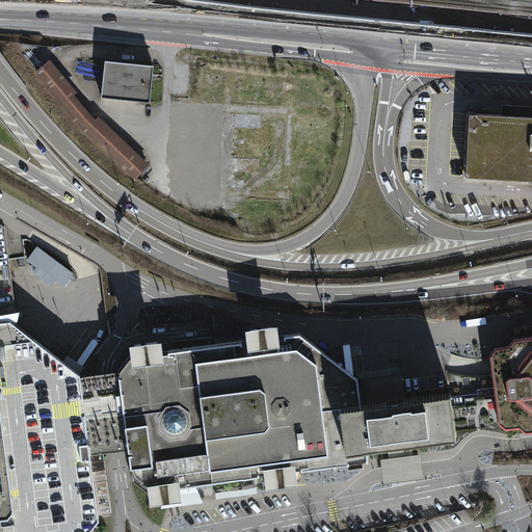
[(50,61),(35,74),(79,129),(134,180),(149,164),(99,117),(97,121),(70,91),(74,87),(50,61)]
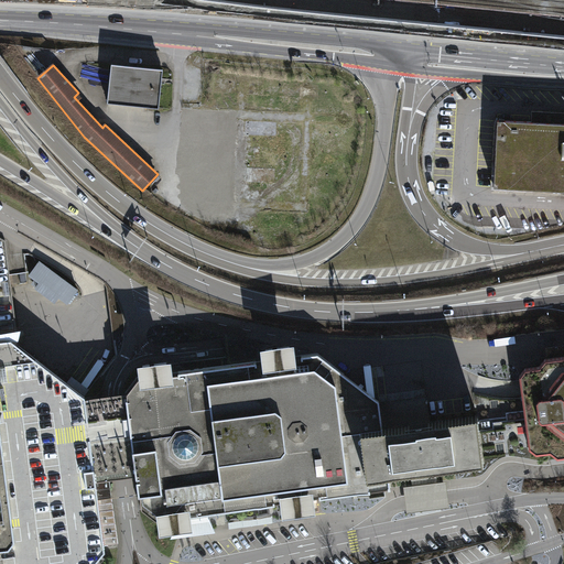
[(163,72),(110,65),(107,102),(159,109),(163,72)]
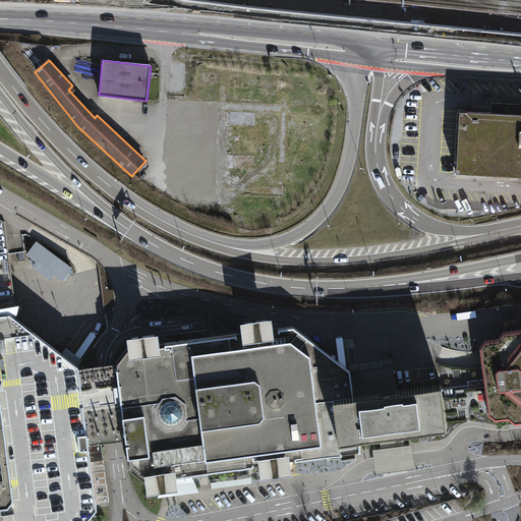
[(520,102),(491,101),(490,109),(520,110),(520,102)]
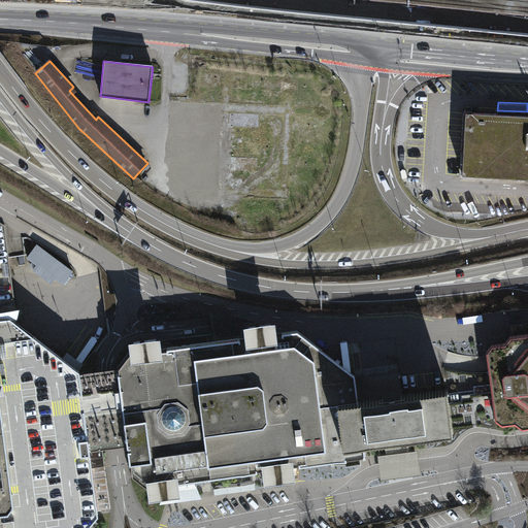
[(527,111),(497,110),(466,108),(463,172),(527,175),(527,111)]
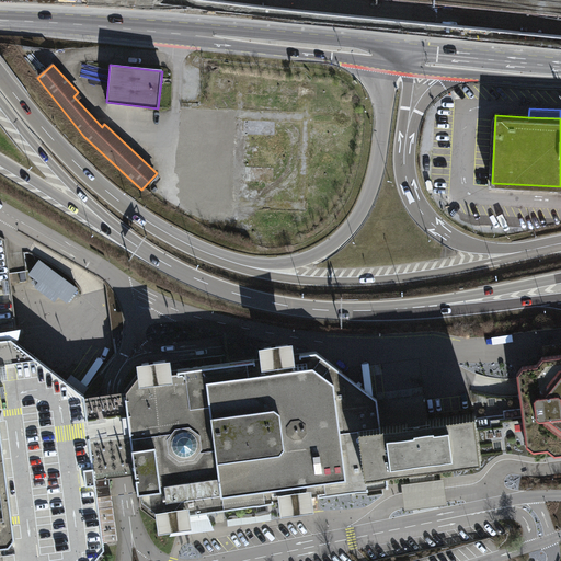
[(0,235),(0,331),(18,330),(7,239),(0,235)]
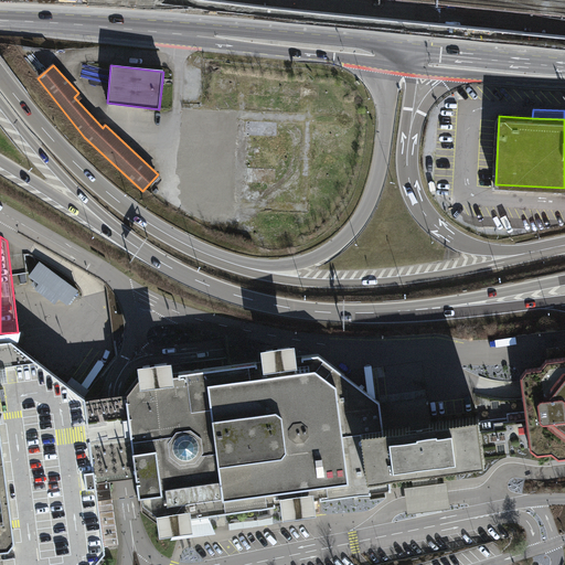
[(39,263),(28,280),(39,287),(34,292),(66,312),(81,290),(39,263)]
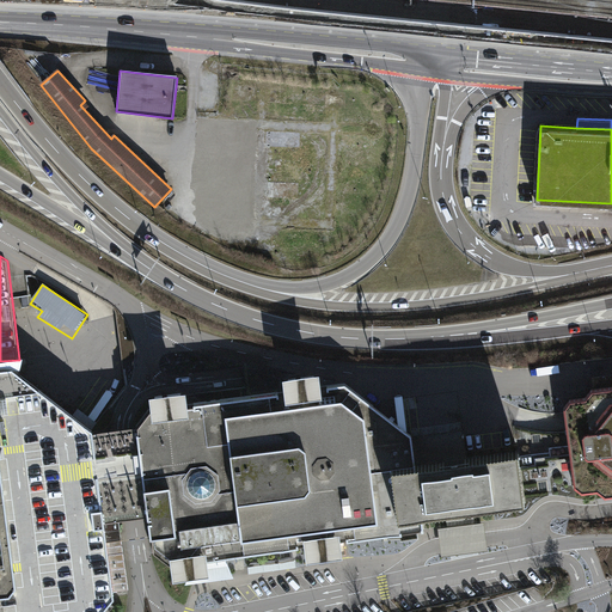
[(92,430),(7,363),(0,363),(0,611),(105,611),(115,603),(115,597),(128,594),(120,520),(135,518),(145,516),(151,551),(171,569),(422,531),(421,518),(398,520),(392,466),(414,464),(411,435),(335,374),(155,397),(134,426),(123,427),(92,430)]
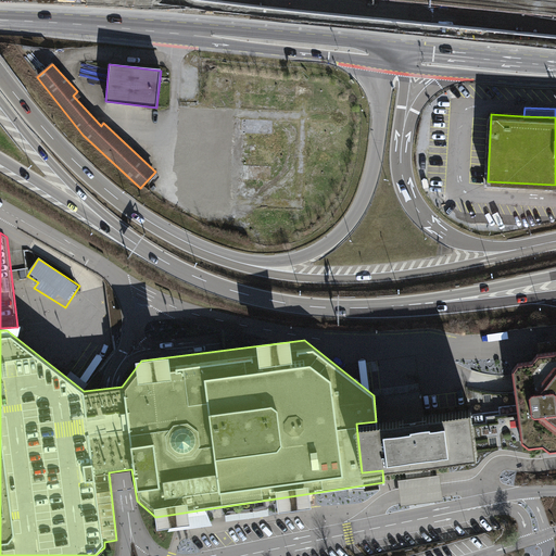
[(531,361),(512,363),(522,449),(541,446),(542,454),(555,452),(555,350),(531,354),(531,361)]
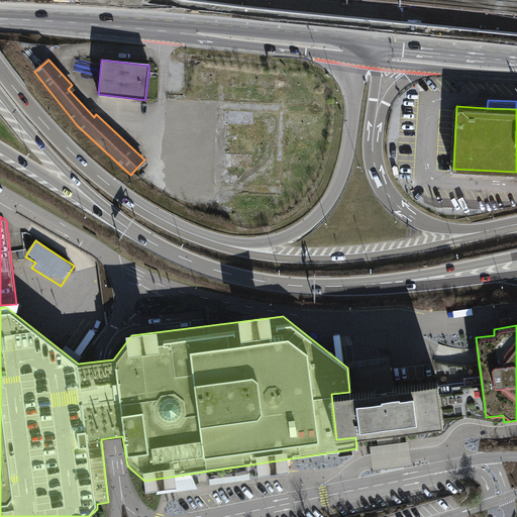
[(442,426),(436,381),(349,392),(331,394),(336,439),(355,437),(442,426)]
